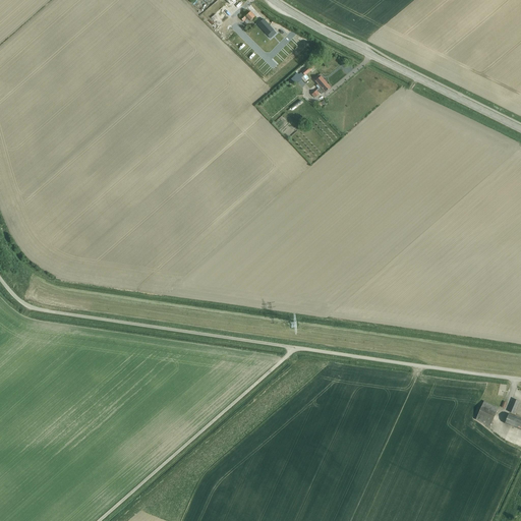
[(249,22),(254,17),(250,12),(241,20),(243,22),(246,19),(249,22)]
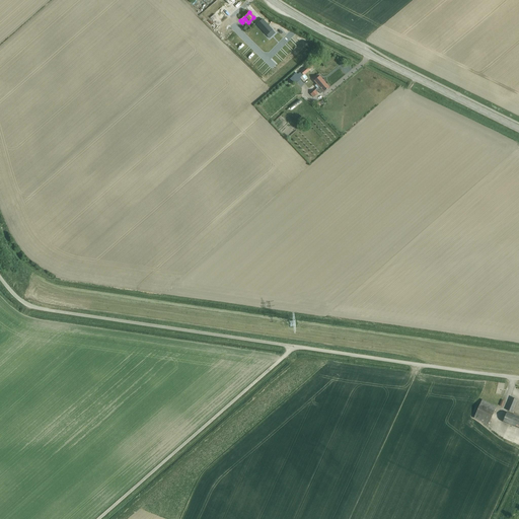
[(273,30),(263,19),(256,24),(267,35),(273,30)]
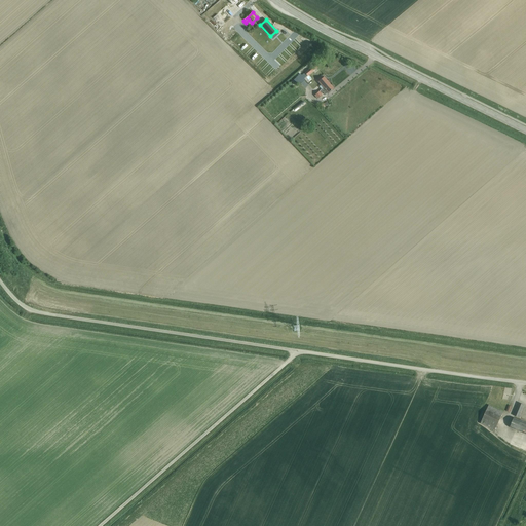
[(315,65),(304,73),(307,76),(317,68),(315,65)]
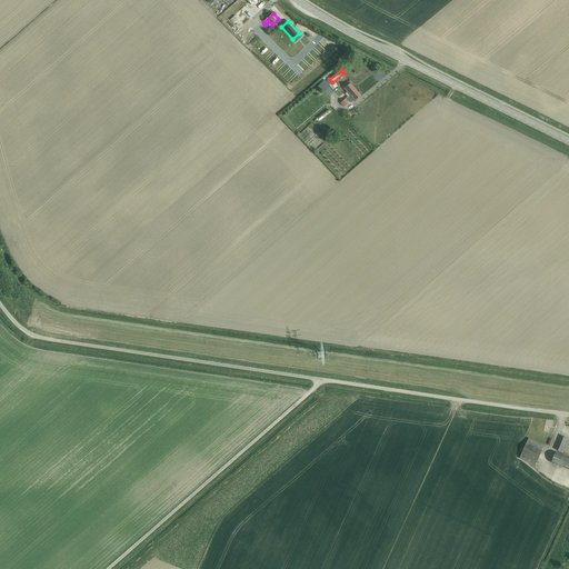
[(350,96),(340,103),(343,107),(348,102),(348,101),(349,100),(351,102),(355,100),(355,101),(361,96),(348,81),(342,87),(350,96)]
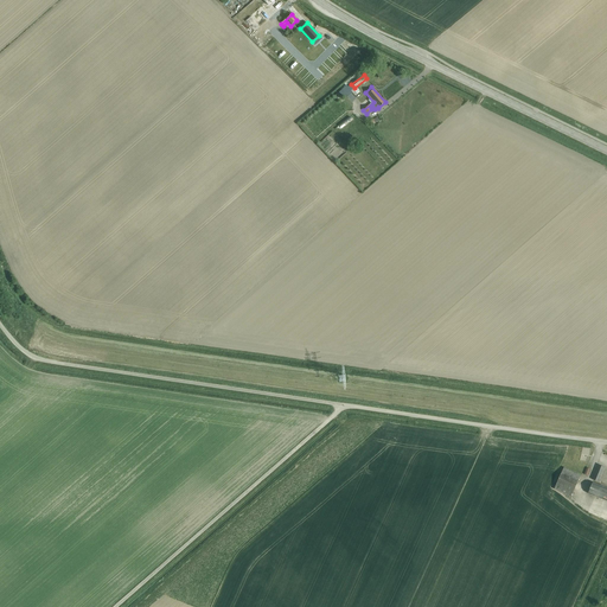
[(350,117),(339,126),(340,128),(351,119),(350,117)]
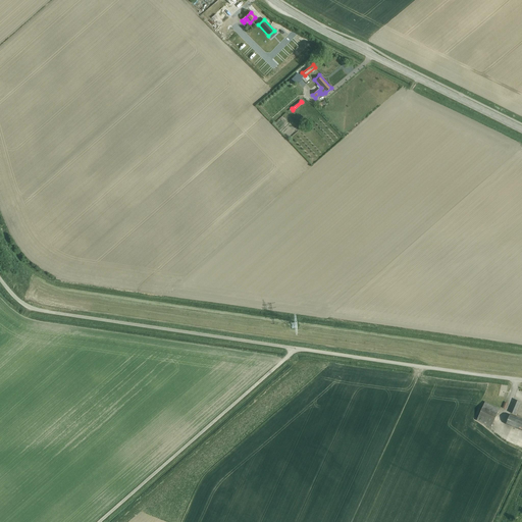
[(510,413),(515,415),(520,402),(515,400),(510,413)]
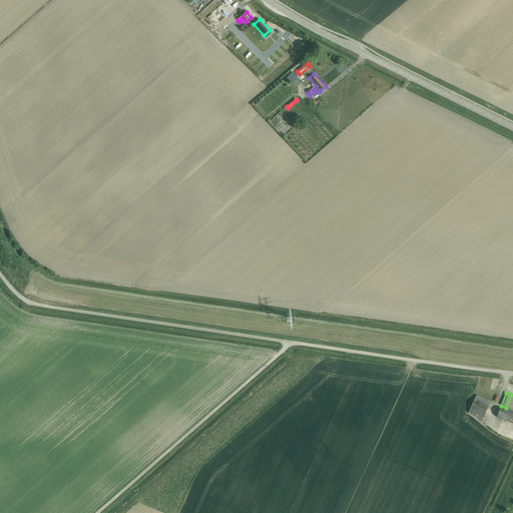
[(469,413),(483,420),(491,402),(477,396),(469,413)]
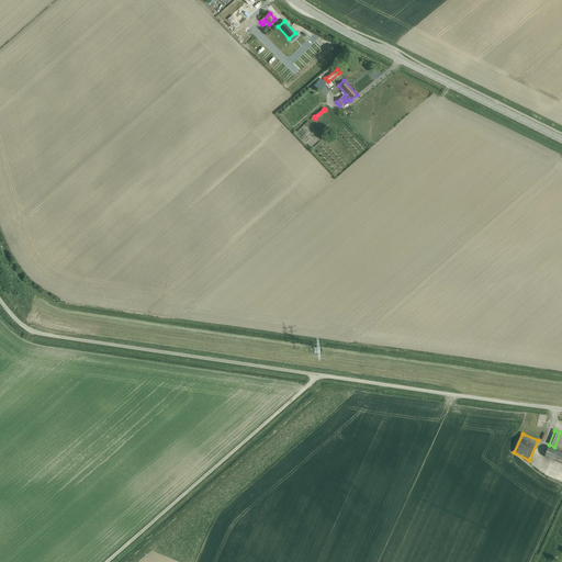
[(544,457),(561,463),(561,451),(549,447),(544,457)]
